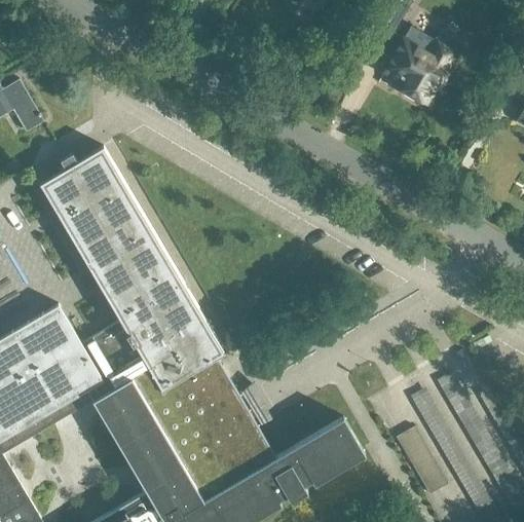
[(368,32),(378,38),(401,0),(387,0),(382,9),(381,9),(368,32)]
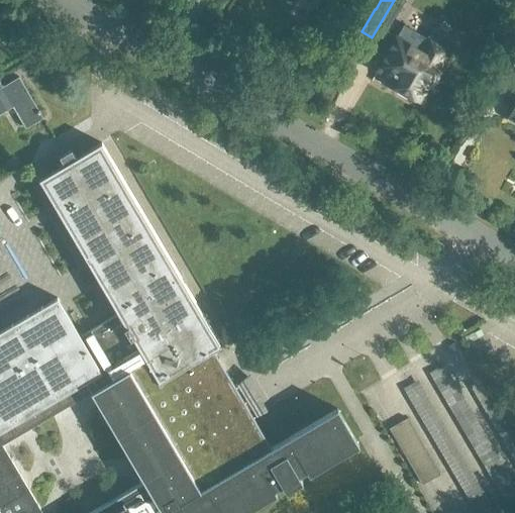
[(380,68),(377,74),(390,81),(387,86),(396,91),(395,92),(396,97),(404,101),(408,100),(409,99),(420,105),(430,86),(433,86),(437,78),(437,75),(442,66),(440,65),(446,55),(453,41),(432,29),(425,41),(402,28),(394,41),(386,57),(383,58),(379,64),(380,68)]
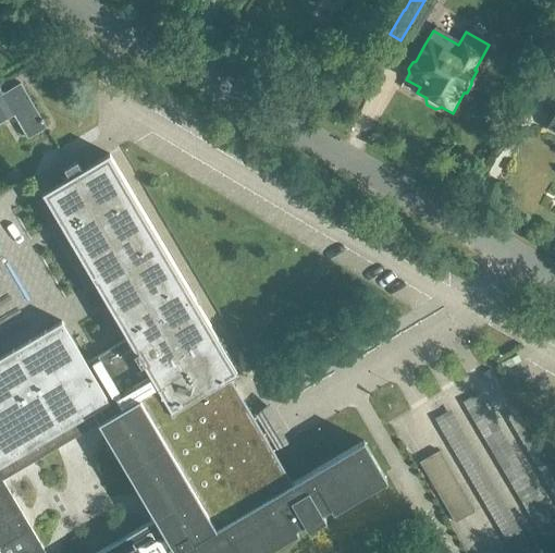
[(19,87),(0,97),(1,99),(0,99),(0,126),(13,119),(26,143),(44,132),(19,87)]
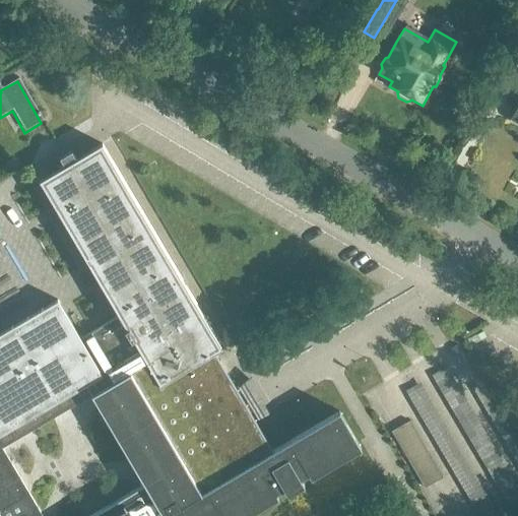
[(517,106),(509,123),(517,128),(517,106)]
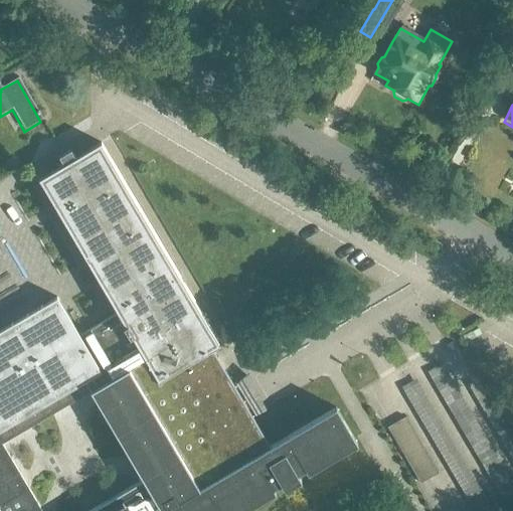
[(357,449),(335,410),(334,411),(334,412),(269,450),(211,352),(218,348),(217,347),(100,148),(100,147),(100,146),(73,160),(69,153),(69,152),(57,159),(58,160),(62,167),(37,182),(37,183),(39,182),(117,316),(78,338),(57,302),(56,303),(55,300),(0,333),(0,510),(248,510),(273,497),(273,498),(275,497),(273,492),(281,487),(284,494),(286,493),(285,492),(298,484),(299,485),(300,484),(297,478),(305,474),(307,478),(309,477),(308,476),(355,449),(355,450),(357,449)]
